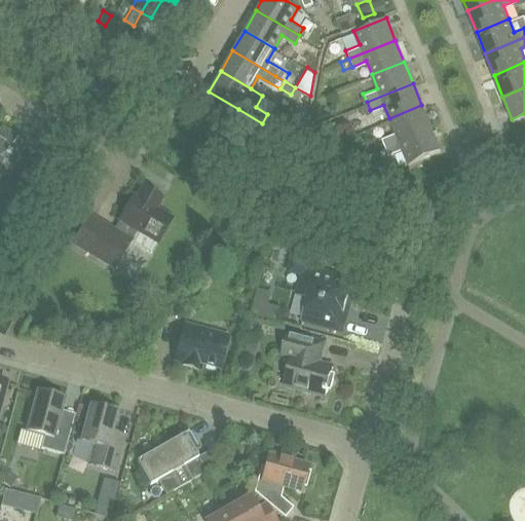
[(306,119),(309,104),(299,99),(292,111),(306,119)]
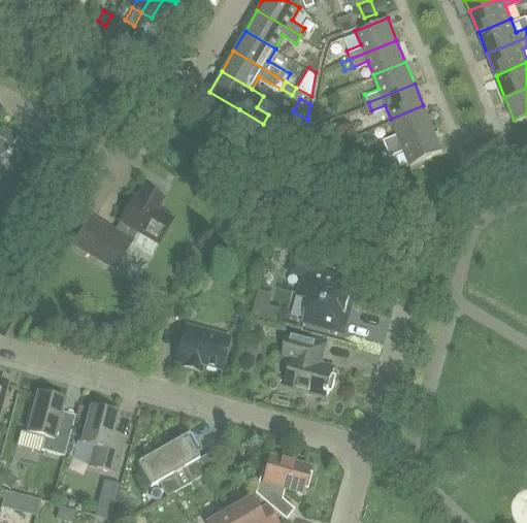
[(386,145),(432,127),(423,105),(391,119),(396,132),(383,137),(386,145)]
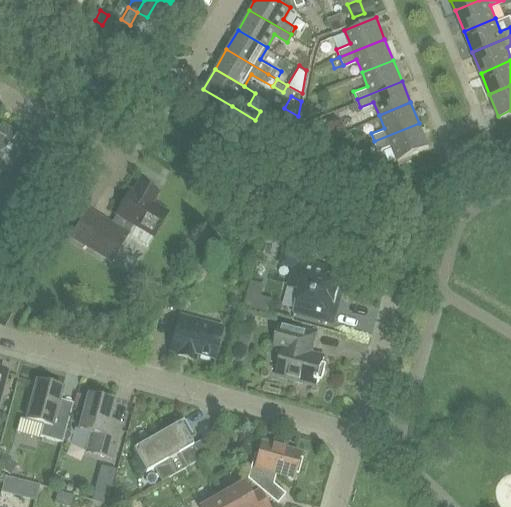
[(298,118),(288,112),(281,124),(291,129),(298,118)]
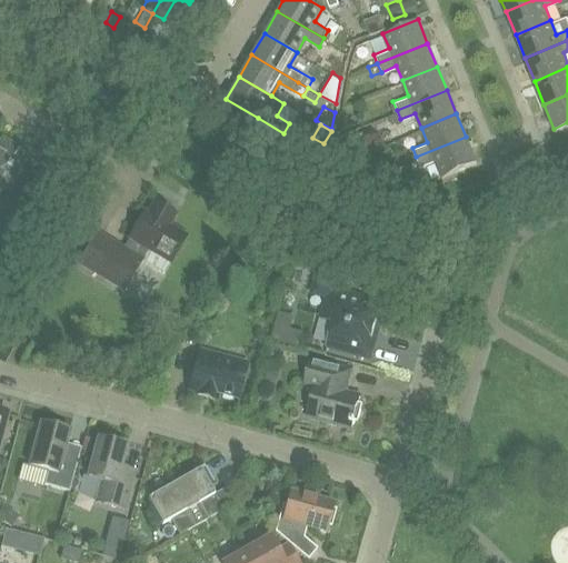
[(466,137),(416,157),(419,166),(435,160),(440,176),(476,161),(466,137)]
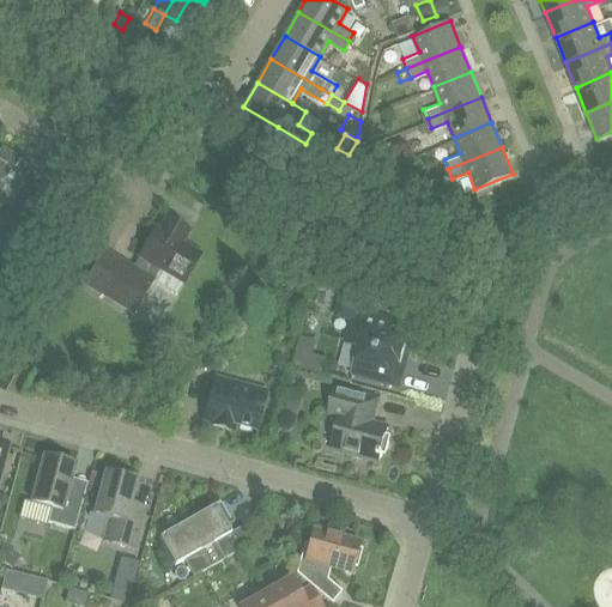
[(0,243),(7,248),(14,237),(17,238),(41,196),(26,188),(38,168),(10,151),(0,153),(0,199),(6,204),(0,213),(0,243)]
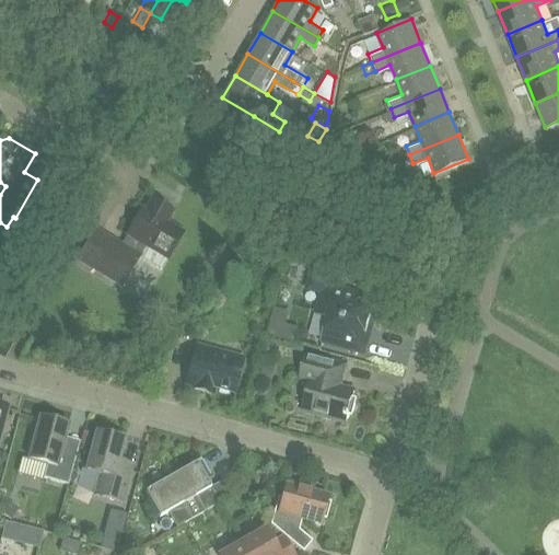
[(342,139),(328,143),(333,155),(347,150),(342,139)]
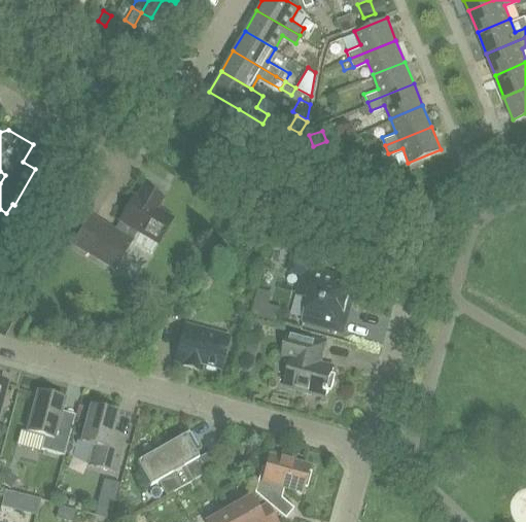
[(366,170),(361,159),(351,163),(356,174),(366,170)]
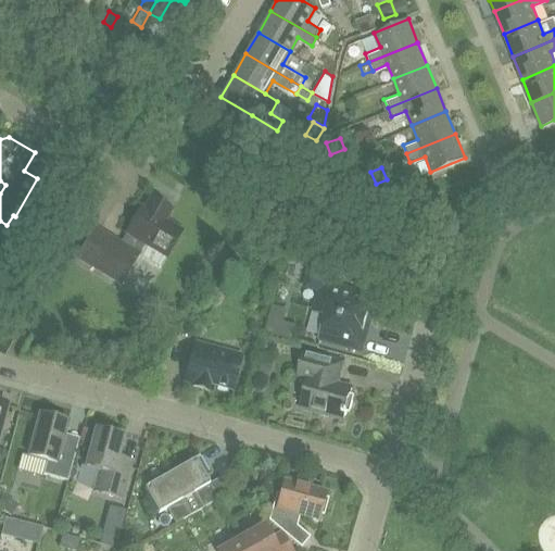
[(159,264),(165,254),(181,228),(156,213),(163,202),(150,195),(143,205),(140,203),(125,229),(128,232),(122,241),(93,225),(76,254),(121,280),(138,251),(159,264)]
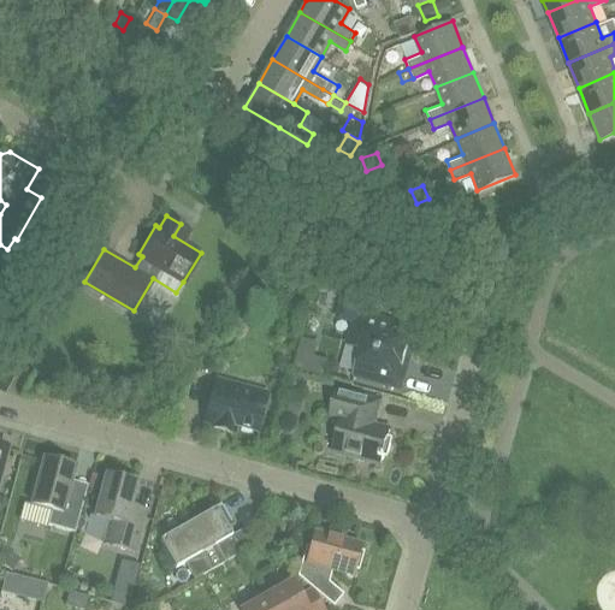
[(417,325),(366,312),(371,295),(344,288),(337,314),(353,318),(347,341),(361,344),(354,372),(394,384),(402,356),(403,356),(408,354),(417,325)]
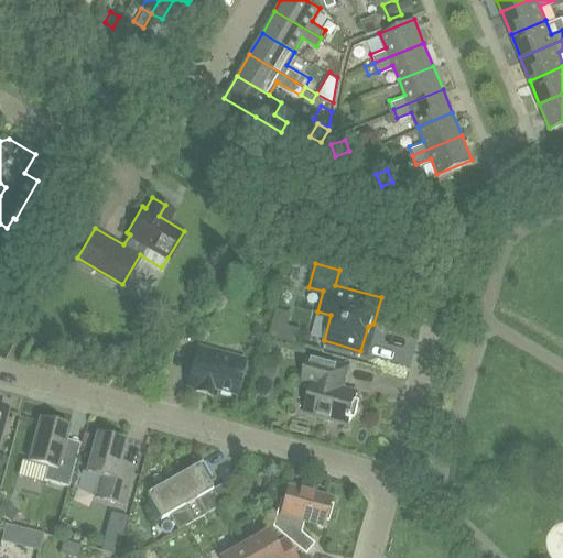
[(11,316),(3,330),(12,336),(21,323),(11,316)]
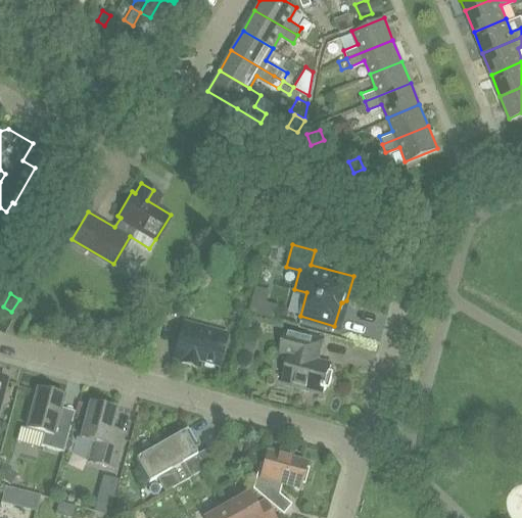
[(244,326),(257,330),(261,321),(251,318),(246,317),(244,326)]
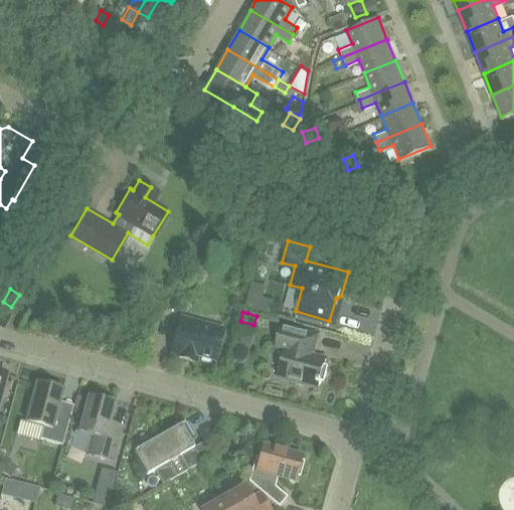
[(222,326),(180,314),(170,350),(177,352),(176,354),(195,359),(196,353),(213,358),(217,343),(220,342),(223,332),(221,330),(222,326)]
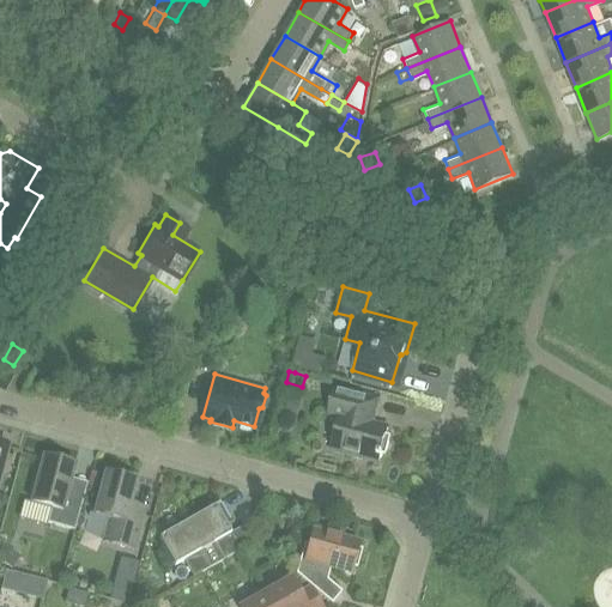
[(376,396),(334,384),(327,413),(339,416),(331,445),(377,459),(379,453),(381,453),(381,450),(386,447),(388,437),(386,432),(385,432),(387,424),(370,419),(376,396)]
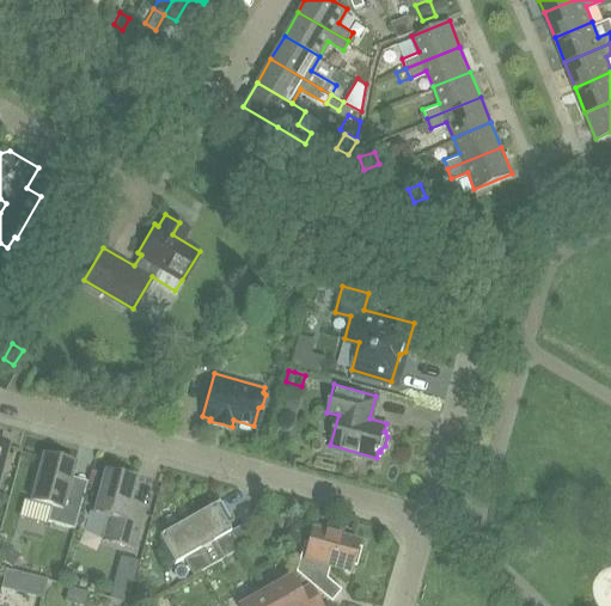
[(73,460),(42,452),(30,497),(50,503),(47,518),(73,525),(79,501),(63,496),(73,460)]
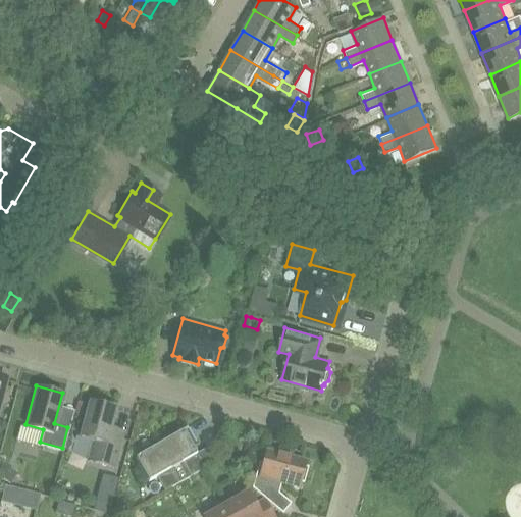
[(122,429),(109,425),(114,407),(89,400),(80,434),(92,438),(87,457),(112,464),(122,429)]
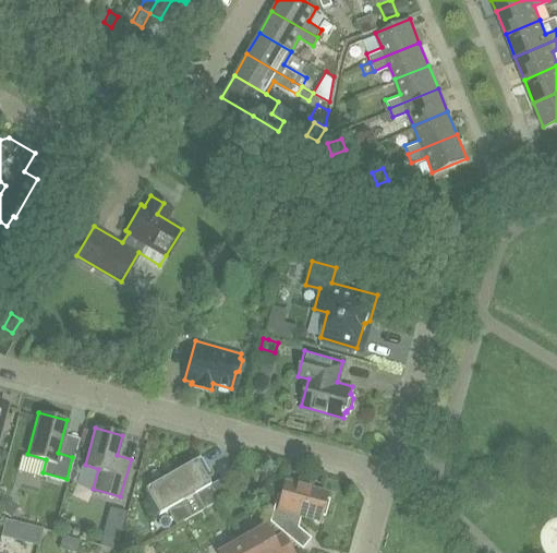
[(221,476),(214,480),(209,482),(202,471),(206,469),(198,456),(144,487),(158,512),(172,504),(180,519),(204,506),(222,494),(230,491),(221,476)]
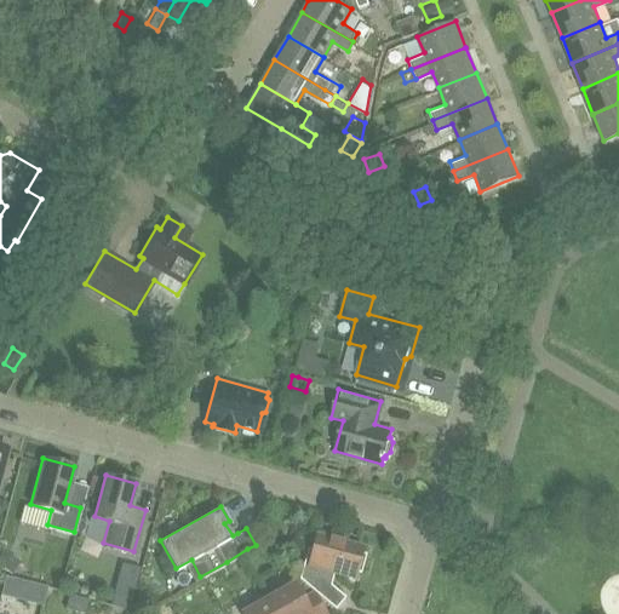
[(362,545),(315,533),(302,529),(297,544),(307,546),(298,577),(334,607),(344,595),(325,578),(320,577),(322,567),(354,575),(362,545)]
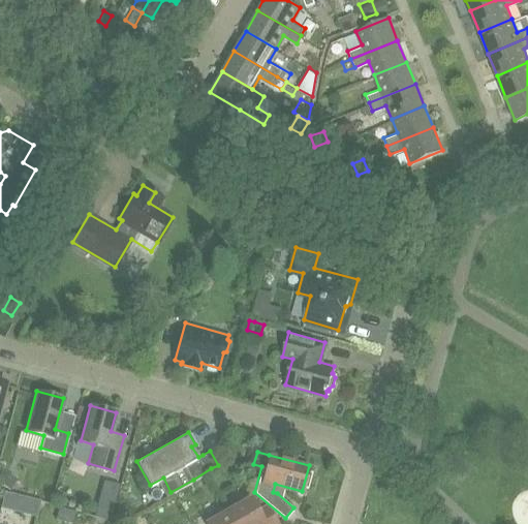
[(13,476),(0,467),(0,483),(7,487),(13,476)]
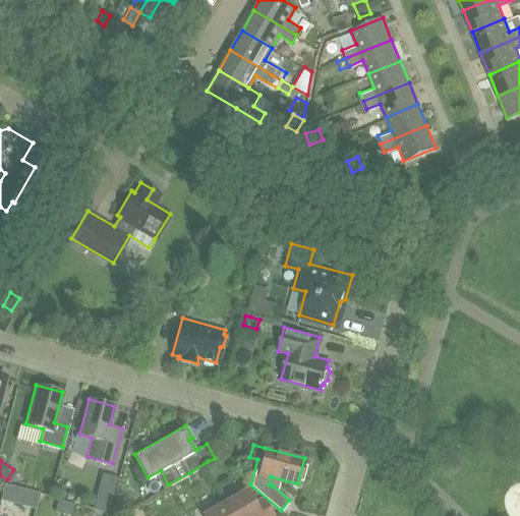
[(105,472),(96,506),(107,509),(116,475),(105,472)]
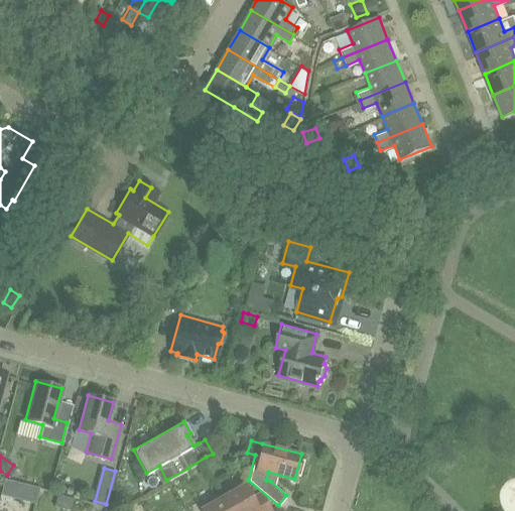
[(0,493),(35,502),(39,487),(4,478),(0,493)]
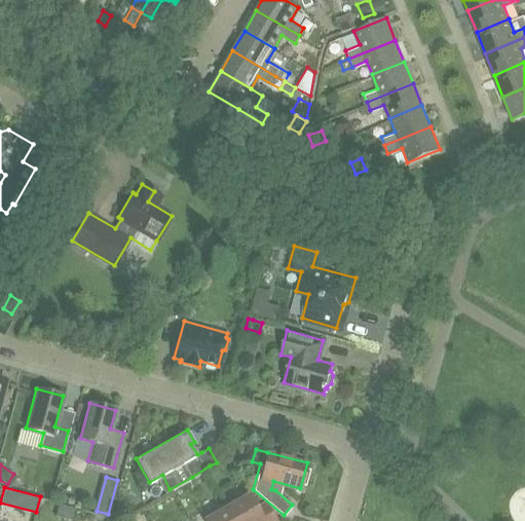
[(226,506),(234,520),(277,520),(265,499),(255,506),(248,493),(226,506)]
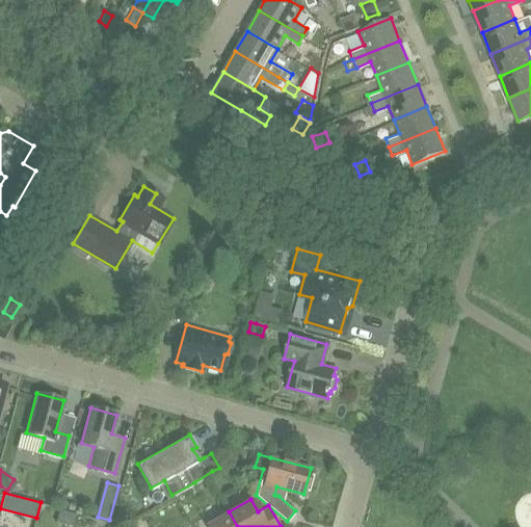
[(237,526),(229,511),(206,524),(207,526),(237,526)]
